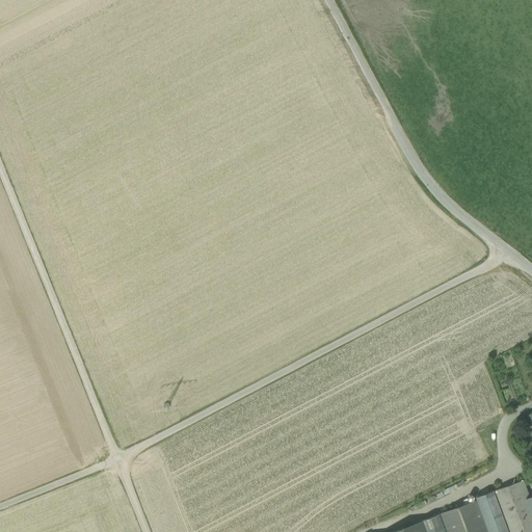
[(531,531),(531,496),(530,497),(524,480),(493,491),(507,531),(531,531)]
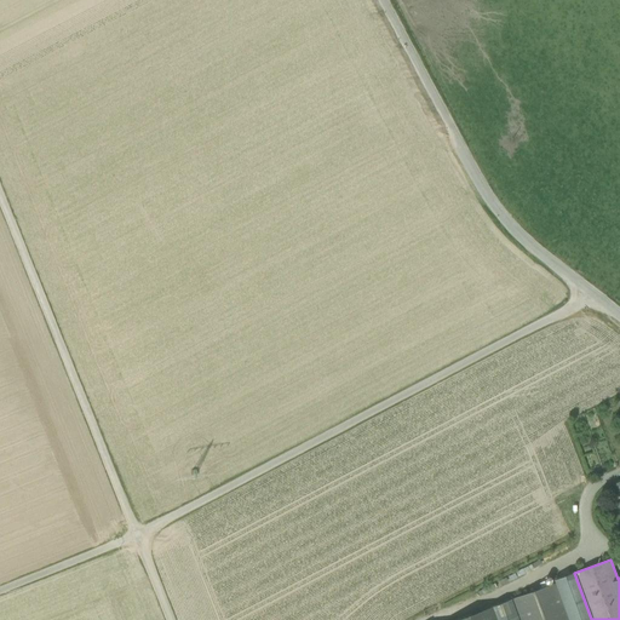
[(568,619),(591,619),(574,573),(554,580),(555,584),(568,619)]
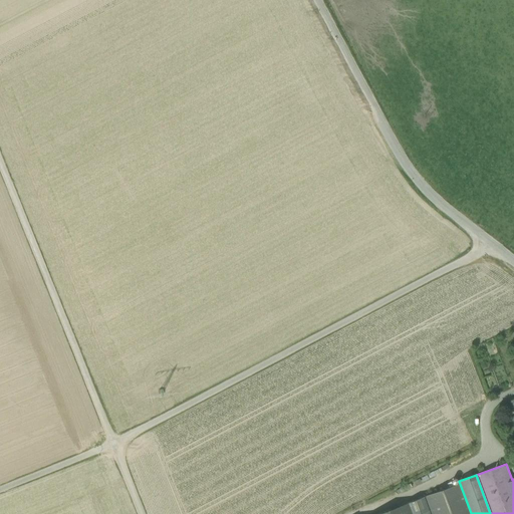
[(471,513),(460,484),(425,496),(431,513),(471,513)]
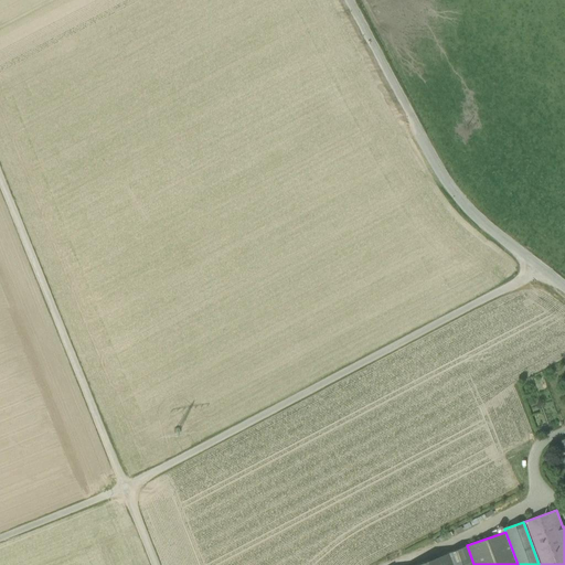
[(473,564),(467,545),(448,553),(452,564),(473,564)]
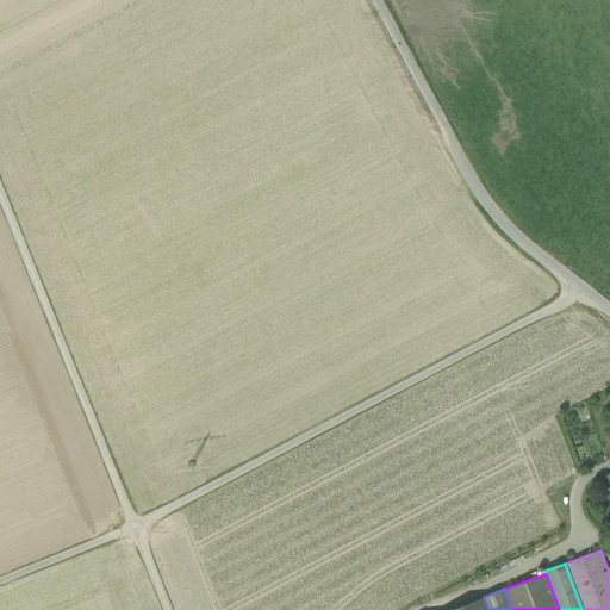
[(489,609),(484,597),(448,609),(489,609)]
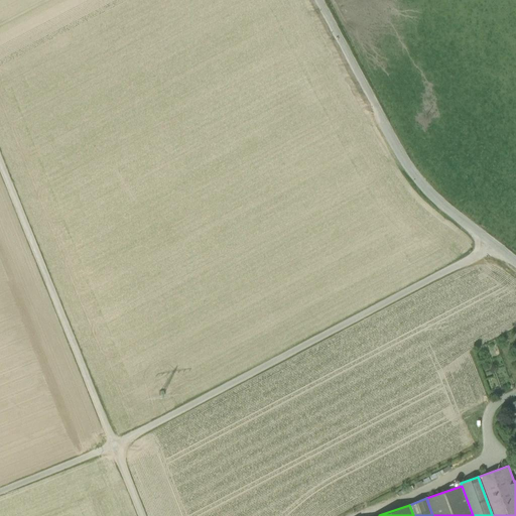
All buildings are outlined.
